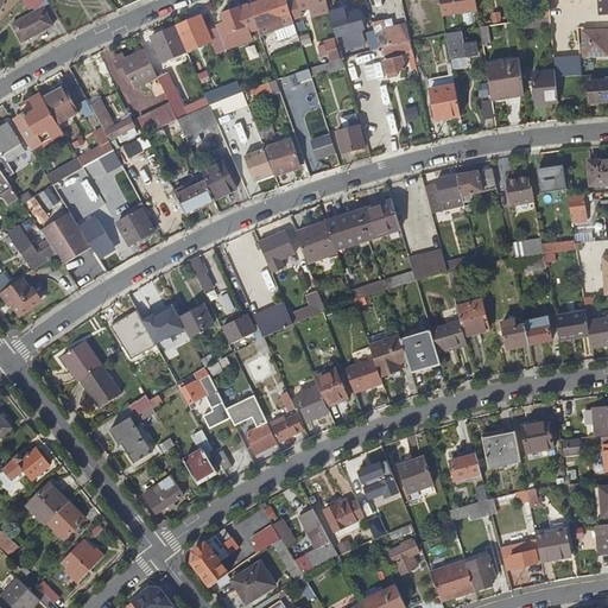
[(277,0),(263,0),(248,5),(257,29),(284,19),(277,0)]
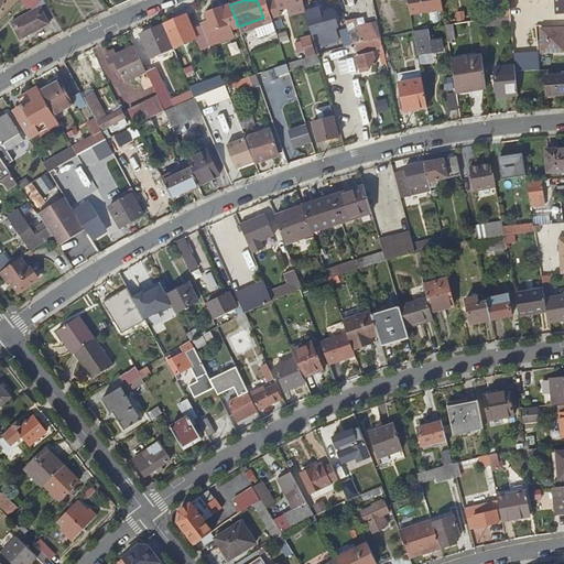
[(275,0),(267,2),(272,19),(281,15),(279,10),(303,3),(302,0),(275,0)]
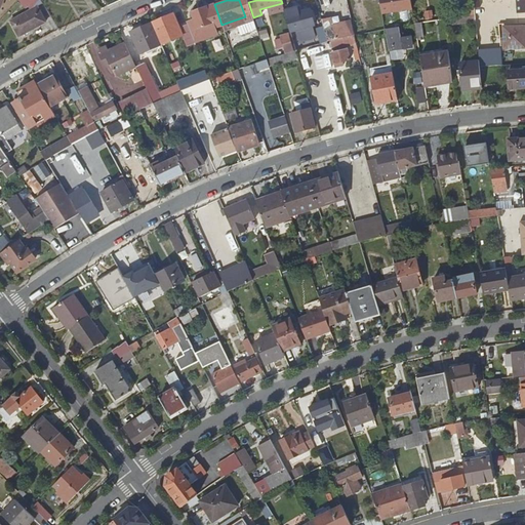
[(379,0),(381,13),(390,12),(388,0),(379,0)]
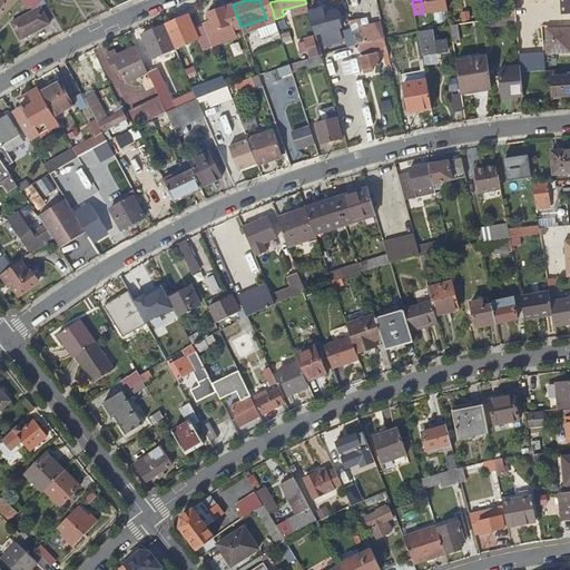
[(421,0),(423,13),(448,9),(445,0),(421,0)]
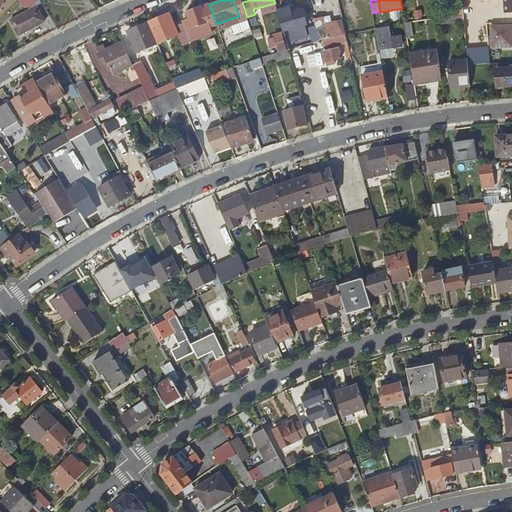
[(511,0),(502,0),(503,13),(511,12),(511,0)]
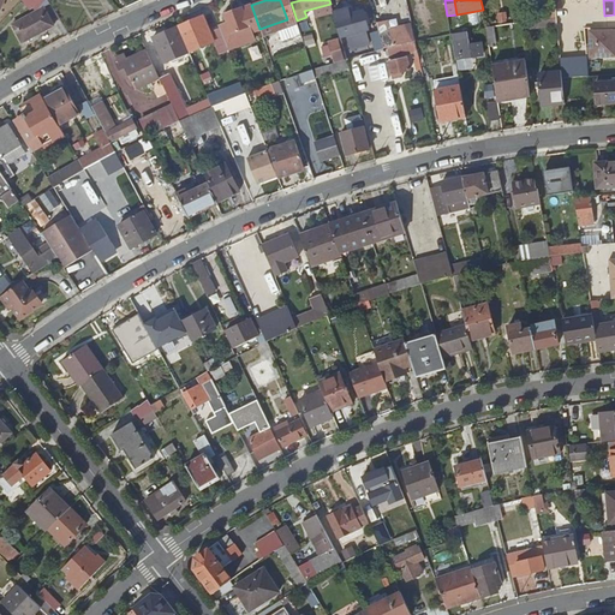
[(260,29),(251,5),(225,15),(228,24),(219,27),(227,48),(255,39),(252,31),(260,29)]
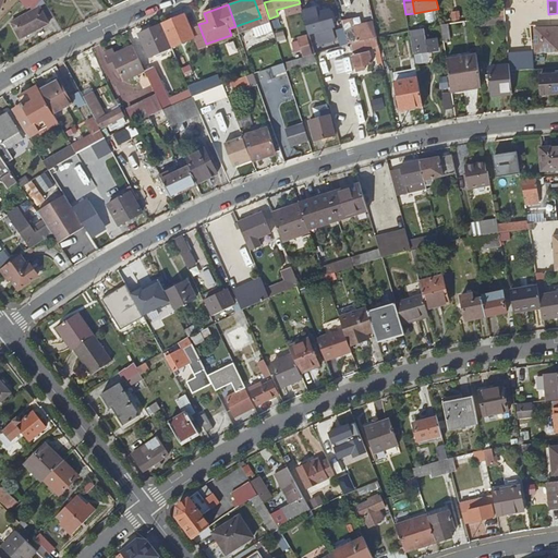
[(13,22),(21,38),(49,24),(40,7),(13,22)]
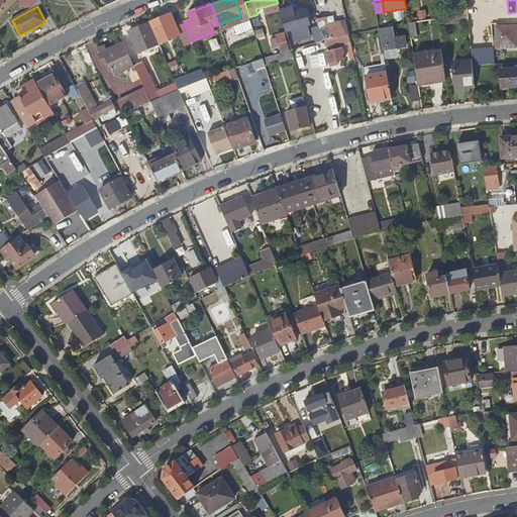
[(293,30),(294,39),(307,36),(305,27),(308,27),(303,10),(295,12),(294,6),(280,10),(283,20),(284,21),(287,31),(293,30)]
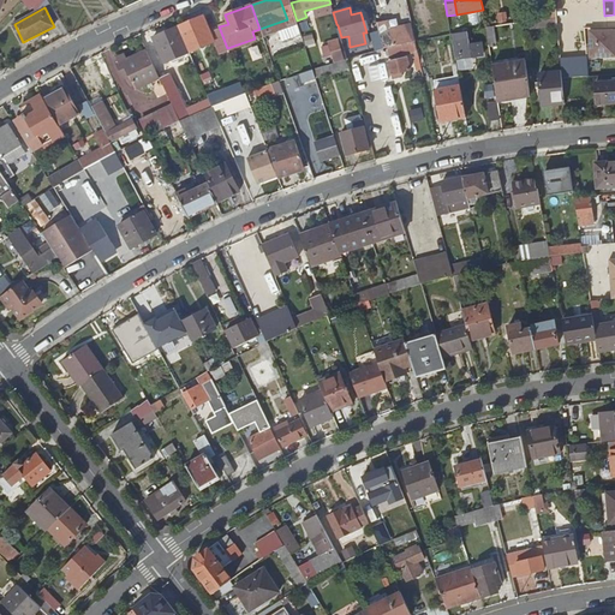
[(203,17),(178,27),(189,52),(213,42),(203,17)]
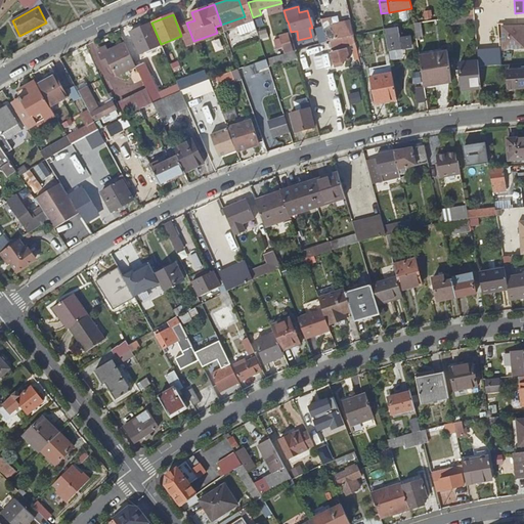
[(330,41),(354,35),(352,26),(335,30),(333,20),(320,24),(321,30),(325,43),(330,41)]
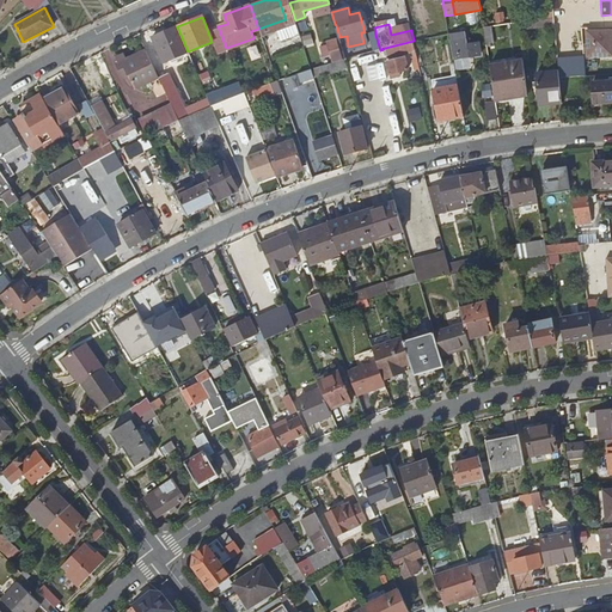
[(493,25),(484,26),(487,44),(495,43),(493,25)]
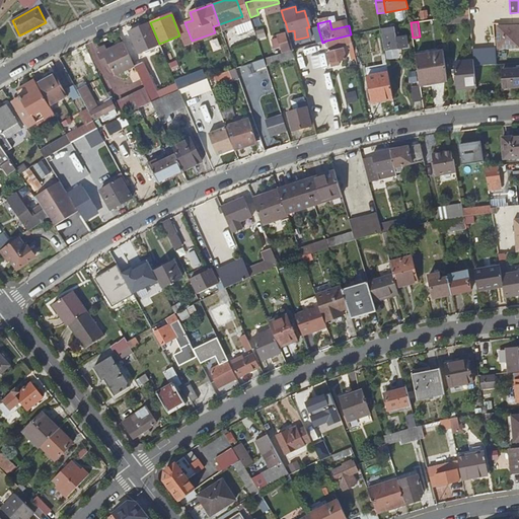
[(159,44),(150,22),(130,31),(139,53),(159,44)]
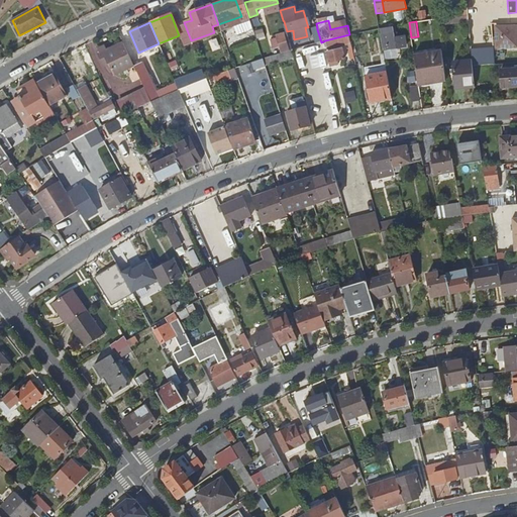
[(516,25),(496,26),(497,48),(516,47),(516,25)]
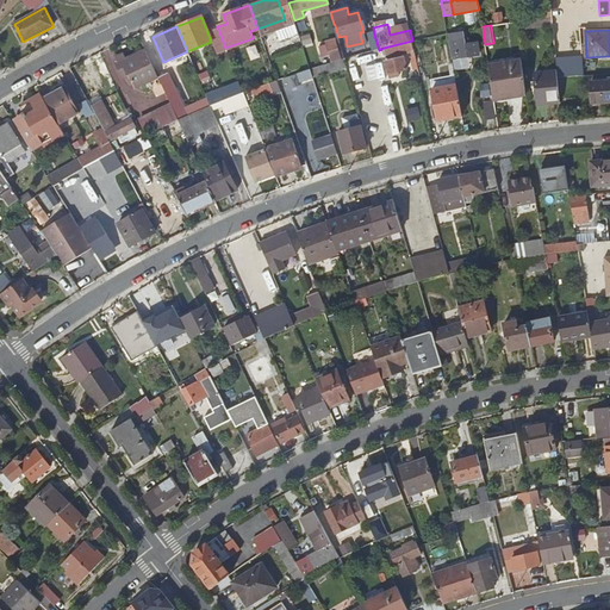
[(372,51),(379,50),(374,35),(368,36),(372,51)]
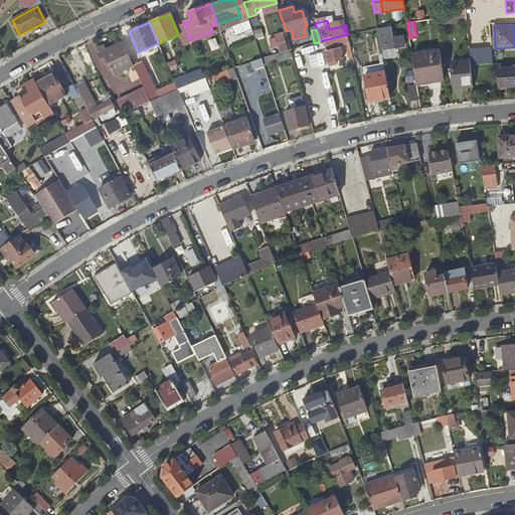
[(380,34),(383,49),(395,47),(404,45),(402,30),(380,34)]
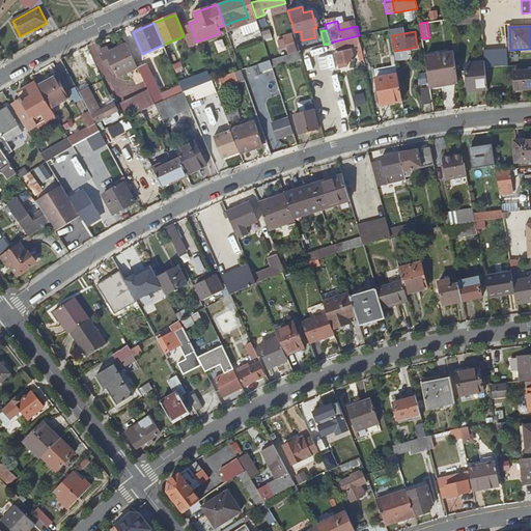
[(288,45),(290,52),(296,50),(291,34),(283,36),(284,38),(277,40),(279,48),(288,45)]
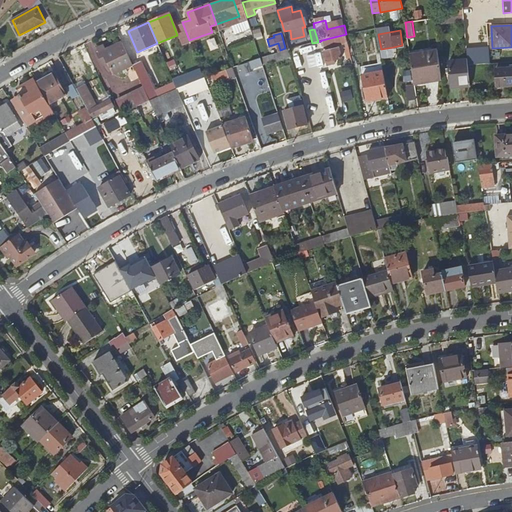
[(348,42),(346,34),(322,40),(324,48),(332,46),(339,45),(348,42)]
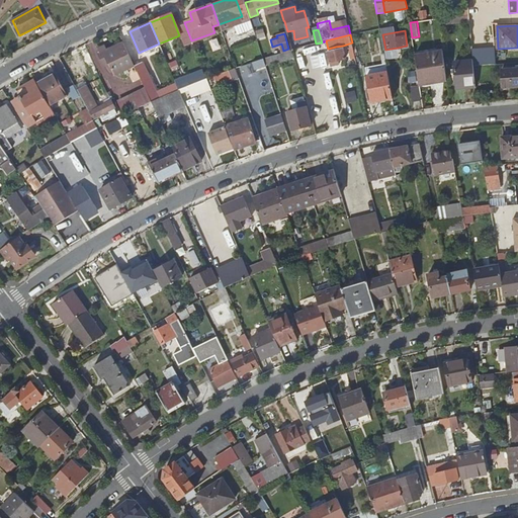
[(182,38),(187,52),(193,50),(188,36),(182,38)]
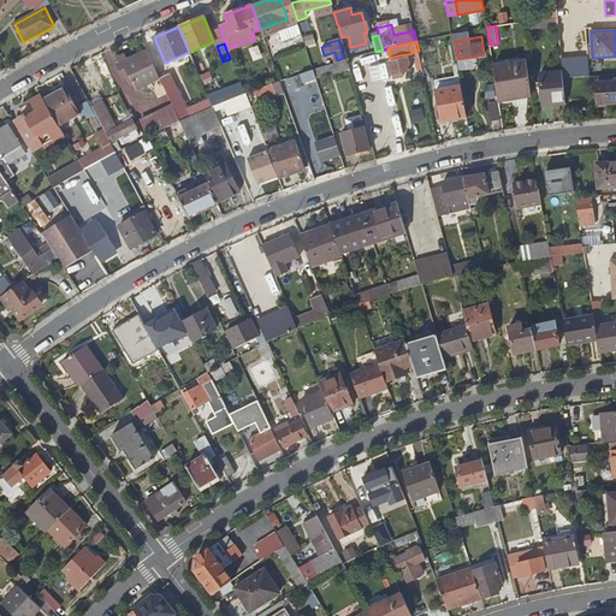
[(160,80),(158,75),(147,52),(118,65),(124,76),(130,73),(137,90),(144,87),(146,90),(150,88),(149,84),(160,80)]
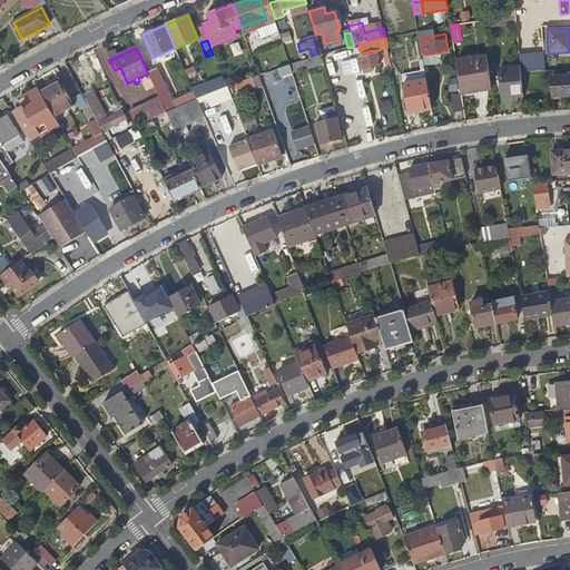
[(438,52),(424,55),(425,65),(440,62),(438,52)]
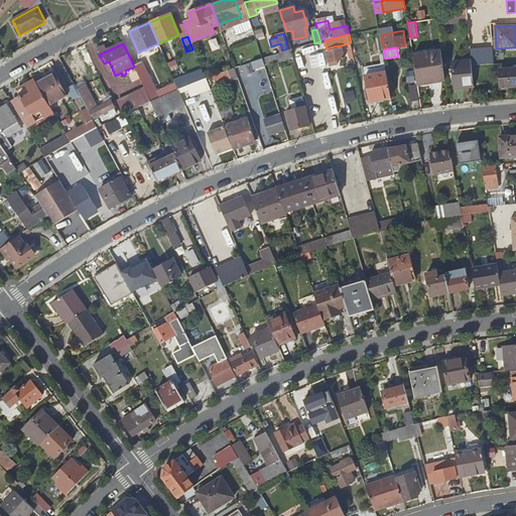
[(494,47),(473,47),(473,62),(494,62),(494,47)]
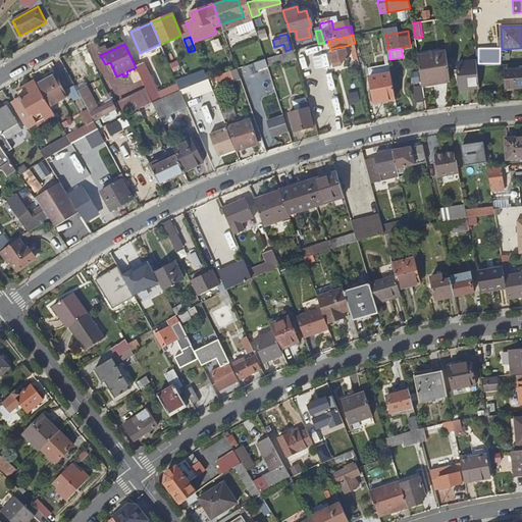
[(347,49),(340,51),(330,53),(333,67),(343,65),(342,62),(349,60),(347,49)]
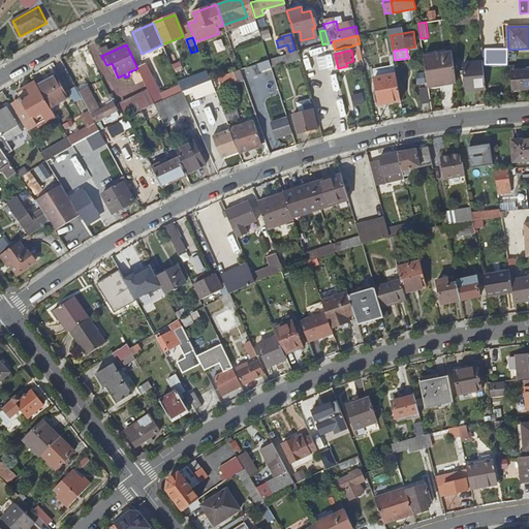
[(301,59),(298,51),(277,58),(280,65),(301,59)]
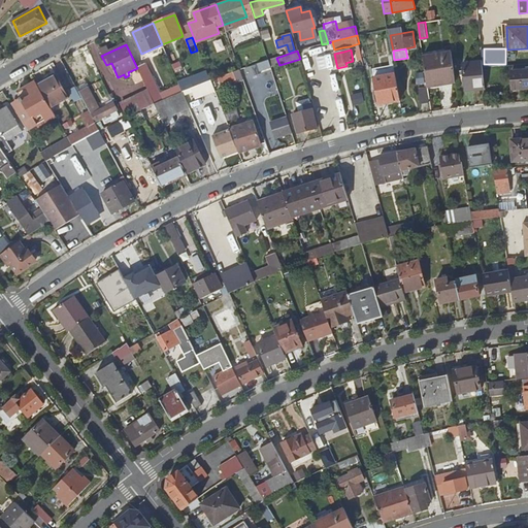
[(452,51),(422,55),(426,77),(427,85),(427,87),(438,86),(437,81),(456,79),(452,51)]
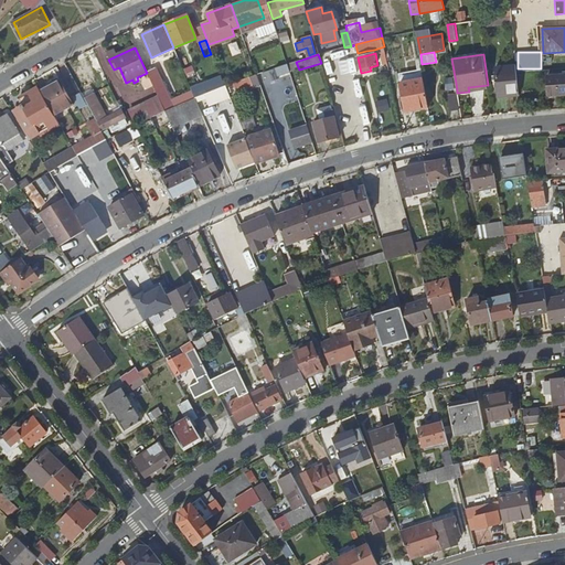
[(265,83),(291,73),(288,63),(262,73),(265,83)]
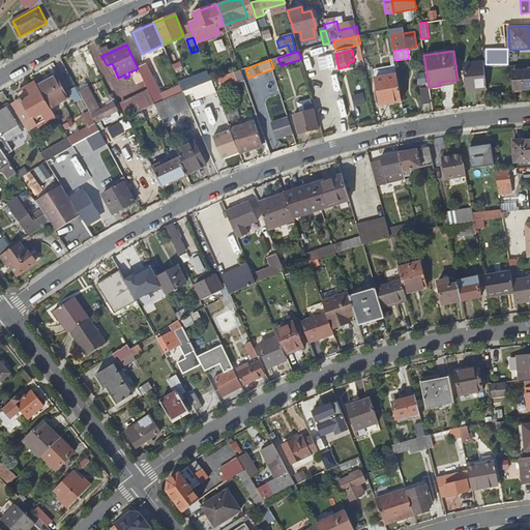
[(138,68),(145,82),(150,80),(143,61),(136,64),(138,68)]
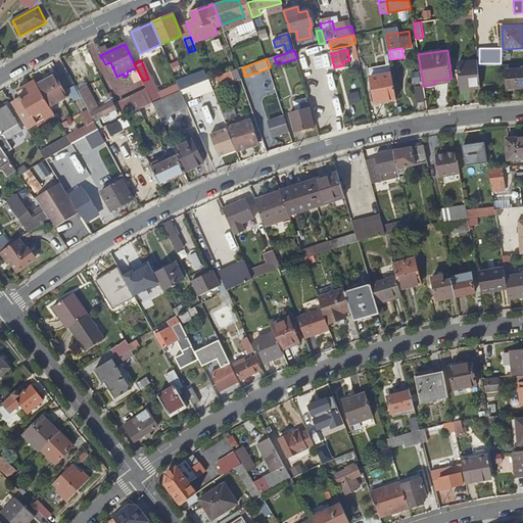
[(481,87),(479,66),(478,61),(459,62),(462,89),(481,87)]
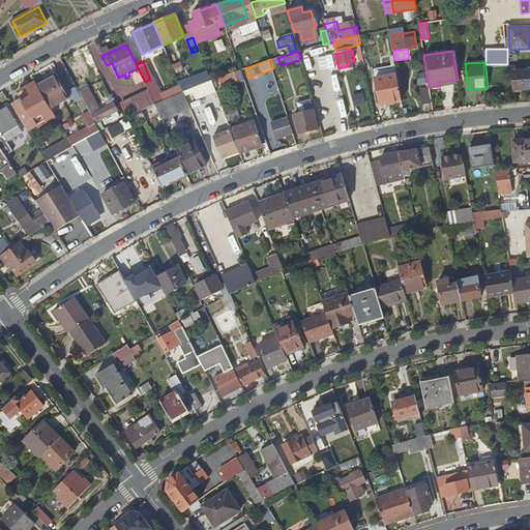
[(234,72),(240,70),(238,65),(229,68),(231,74),(234,72)]
